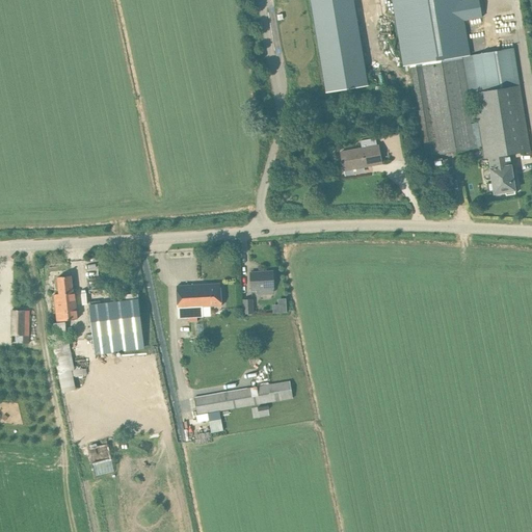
[(353,0),(310,0),(325,92),(368,86),(353,0)]
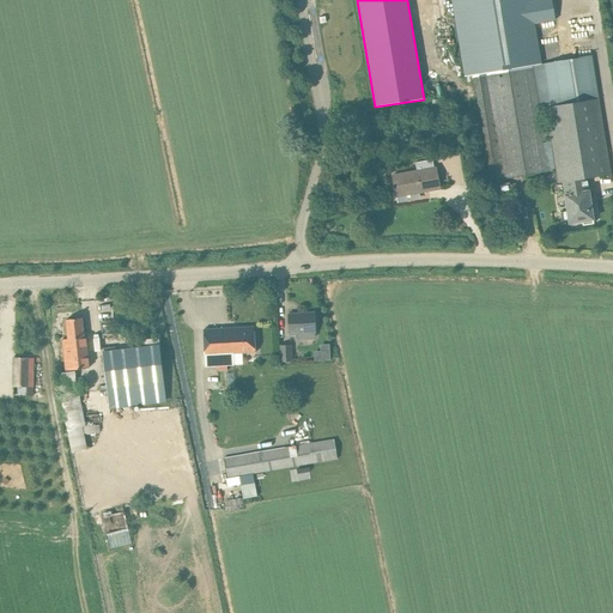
[(541,65),(535,24),(556,20),(552,0),(533,0),(530,0),(529,0),(450,0),(454,16),(465,77),(473,76),(491,181),(503,178),(556,170),(558,183),(564,183),(568,211),(562,212),(563,222),(570,220),(570,223),(582,220),(583,225),(594,224),(592,212),(595,212),(593,200),(590,201),(587,178),(611,175),(599,98),(593,56),(541,65)]
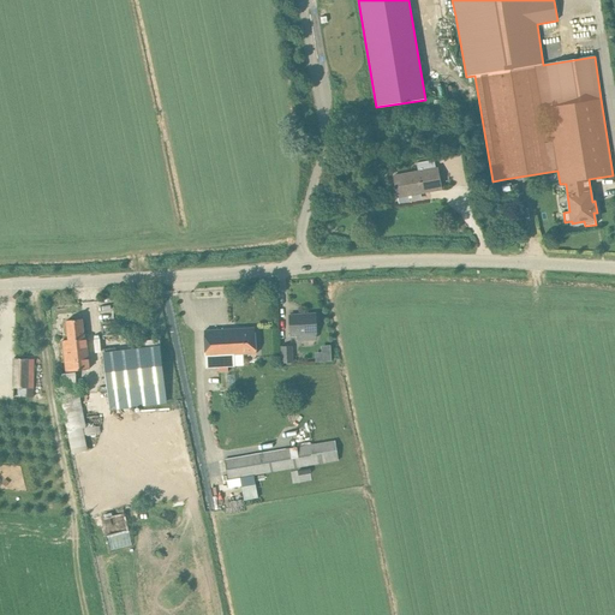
[(394,175),(395,185),(398,197),(441,189),(437,167),(436,168),(434,160),(417,163),(418,171),(394,175)]
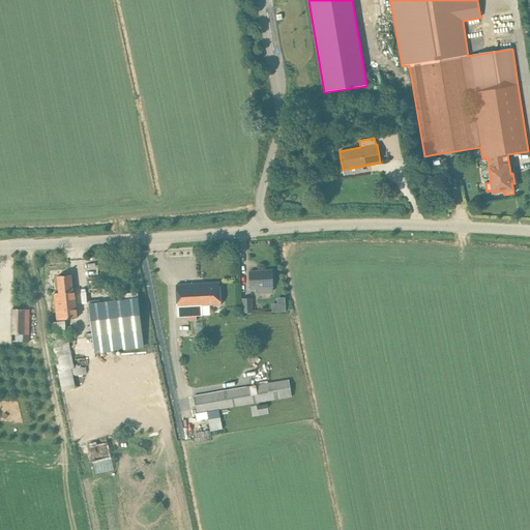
[(272,286),(271,270),(249,271),(251,290),(258,290),(258,287),(272,286)]
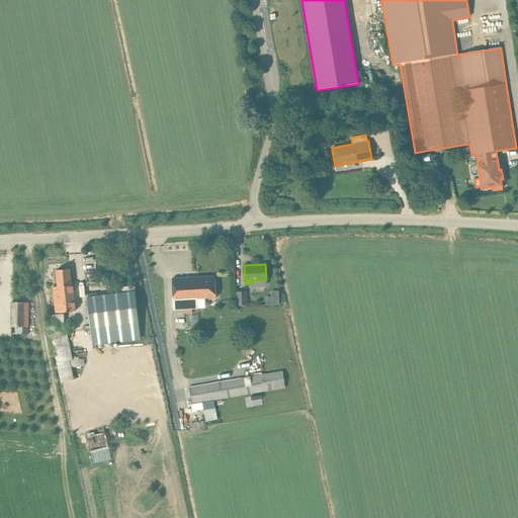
[(58,286),(53,287),(54,297),(56,314),(75,312),(72,285),(71,285),(69,269),(56,270),(58,286)]
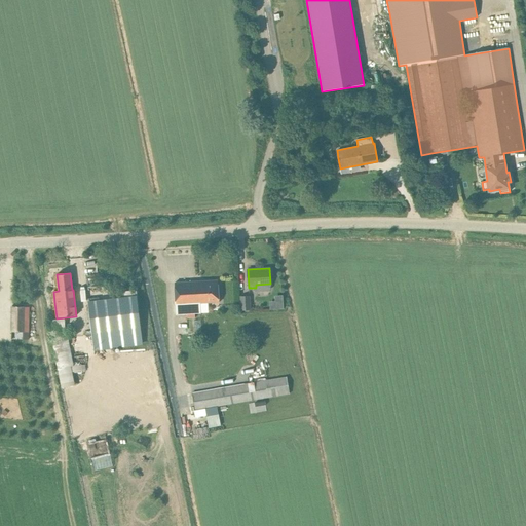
[(175,283),(176,305),(176,314),(179,314),(201,313),(200,303),(218,302),(217,280),(175,283)]
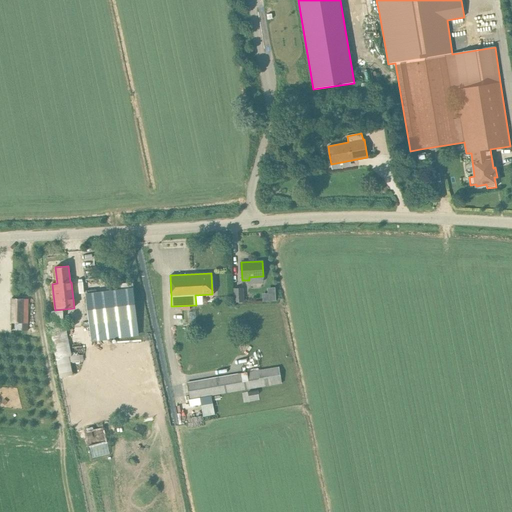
[(267,287),(267,293),(261,294),(262,301),(275,301),(275,287),(267,287)]
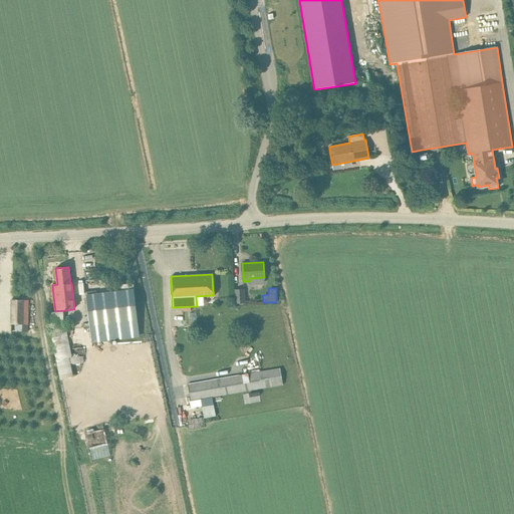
[(235,289),(235,304),(244,303),(244,289),(235,289)]
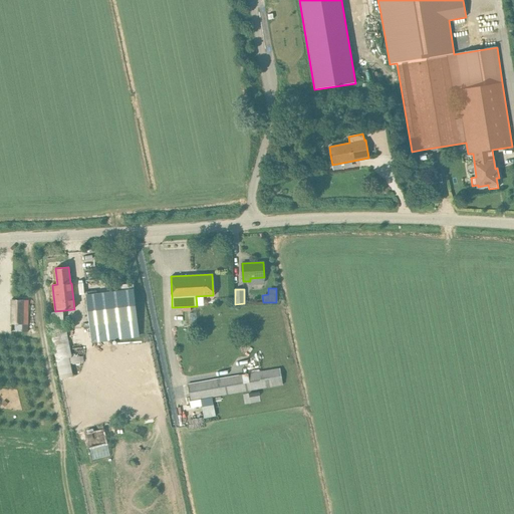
[(92,341),(140,335),(134,290),(86,296),(92,341)]
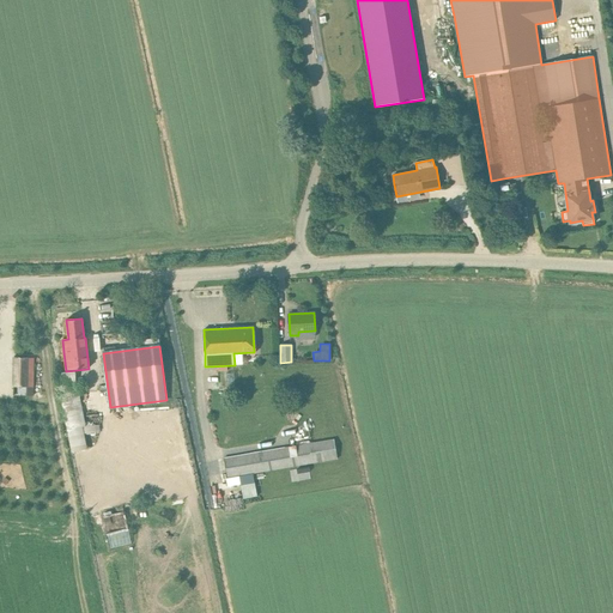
[(13,357),(12,387),(29,387),(34,387),(35,358),(30,358),(13,357)]
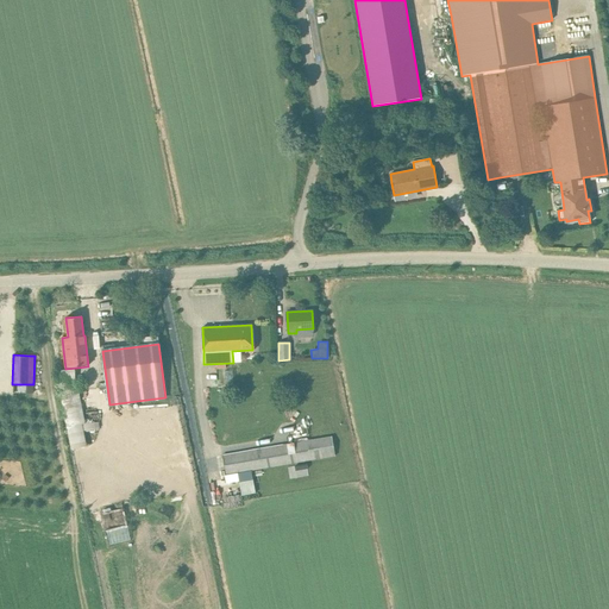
[(87,446),(77,391),(62,395),(71,449),(87,446)]
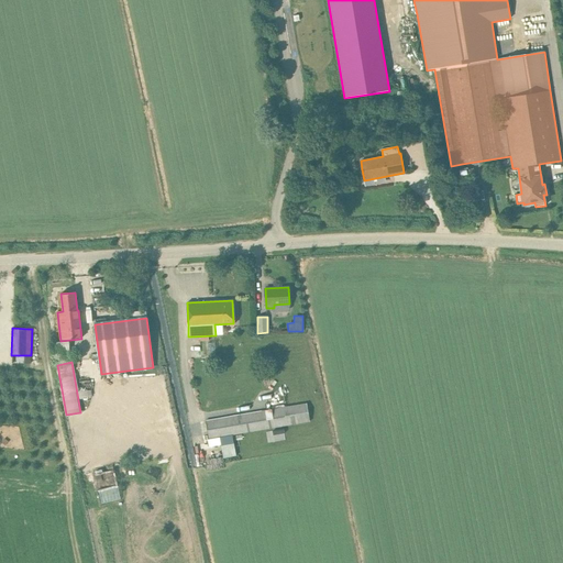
[(87,389),(78,392),(78,393),(79,399),(88,398),(88,397),(87,390),(87,389)]
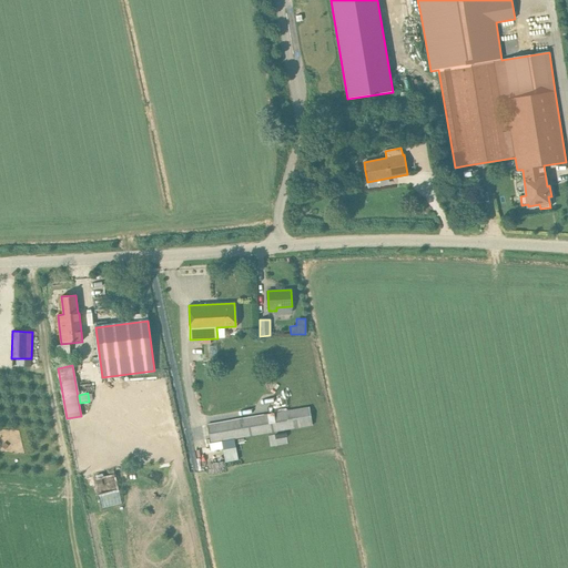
[(313,426),(310,408),(208,426),(211,444),(313,426)]
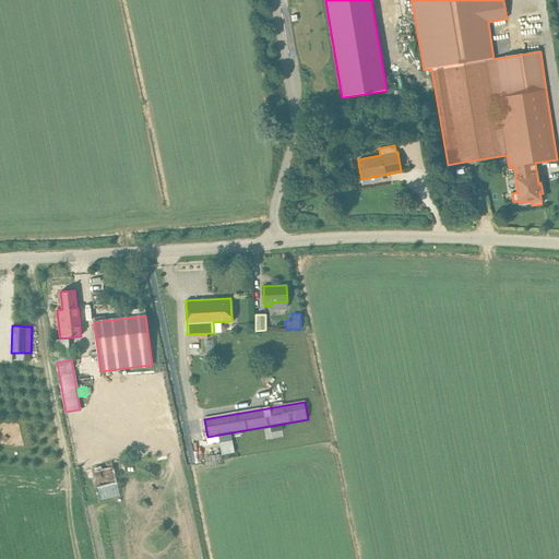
[(217,435),(206,437),(209,443),(219,441),(217,435)]
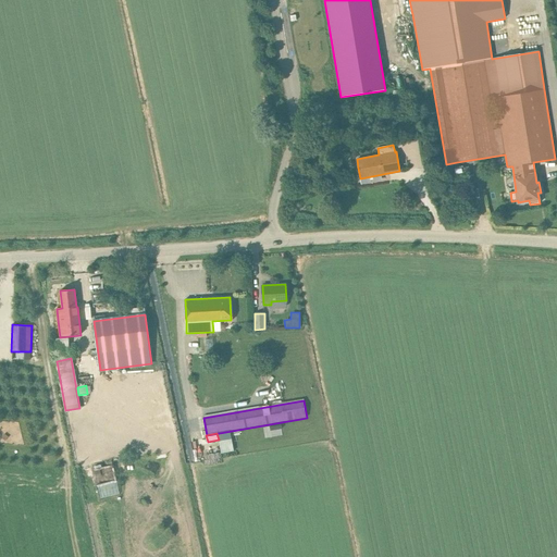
[(100,498),(120,494),(113,465),(95,469),(98,484),(97,484),(100,498)]
